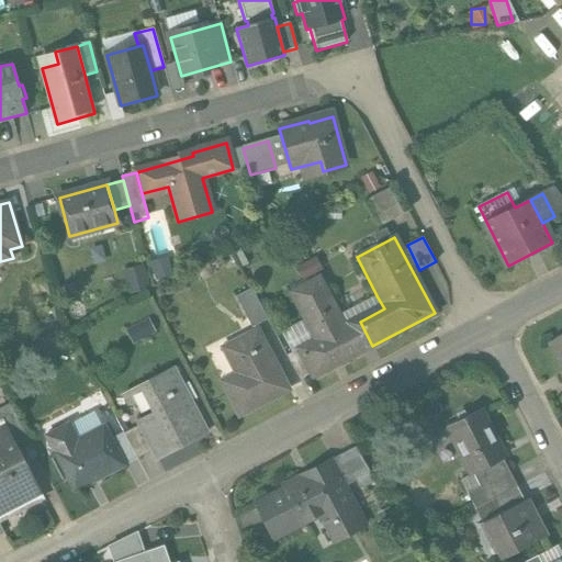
[(313,377),(359,352),(344,324),(319,277),(290,292),(315,339),(298,348),(311,373),(313,377)]
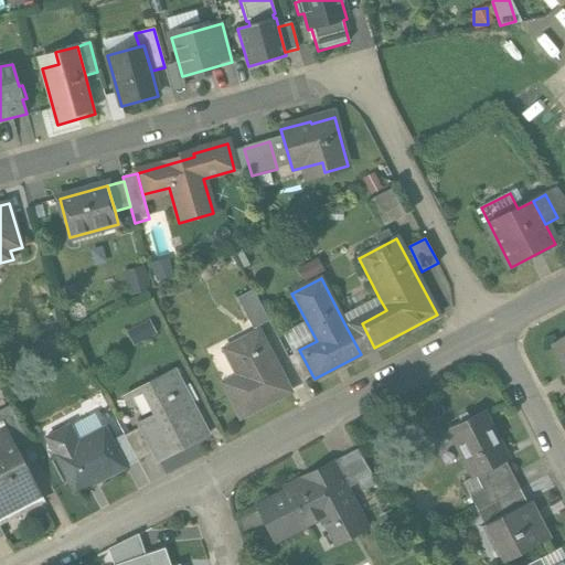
[(237,298),(254,329),(269,320),(253,289),(237,298)]
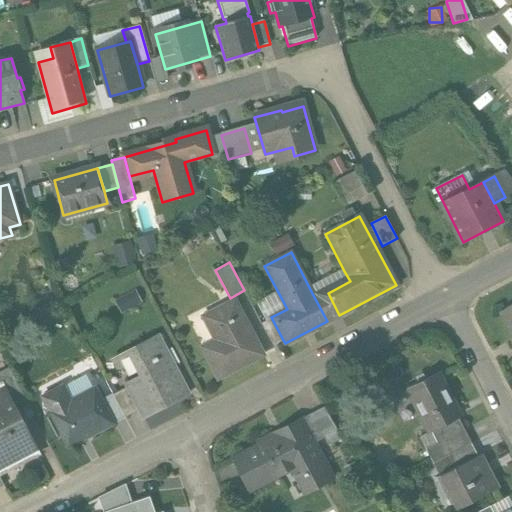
[(327,321),(339,315),(328,293),(326,289),(313,295),(327,321)]
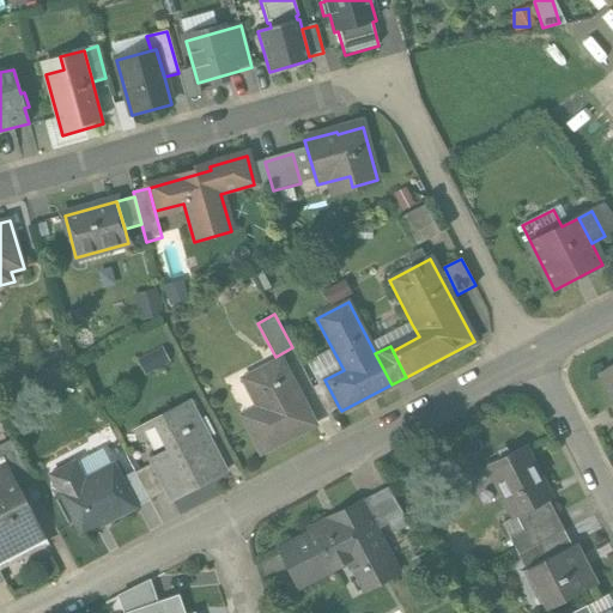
[(241,414),(261,453),(315,425),(281,359),(243,380),(256,406),(241,414)]
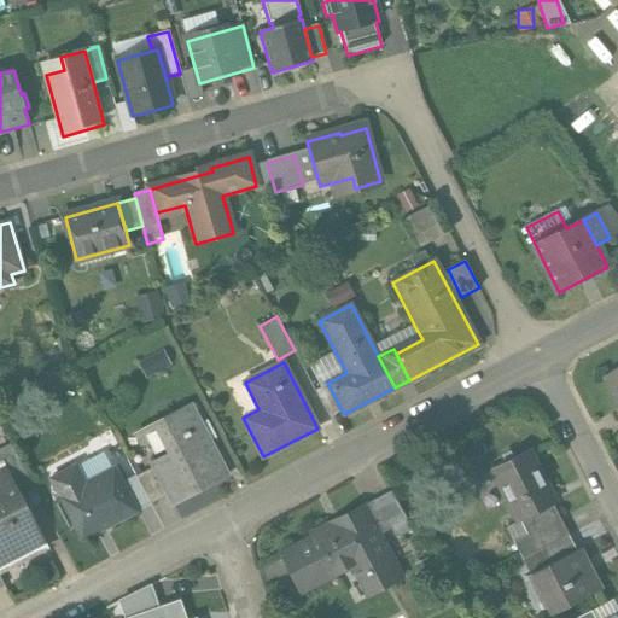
[(617,368),(604,377),(617,404),(617,368)]
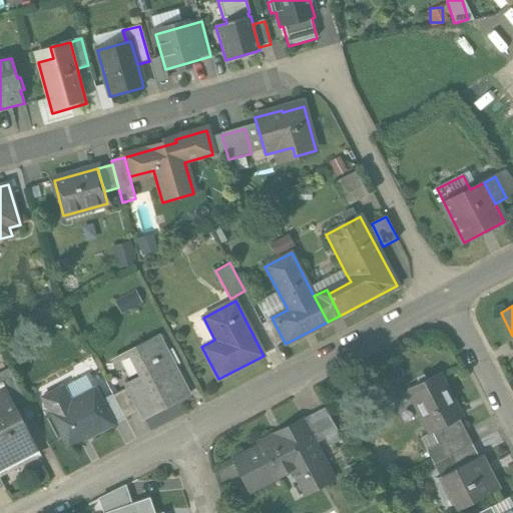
[(272,318),(262,324),(274,347),(284,341),(272,318)]
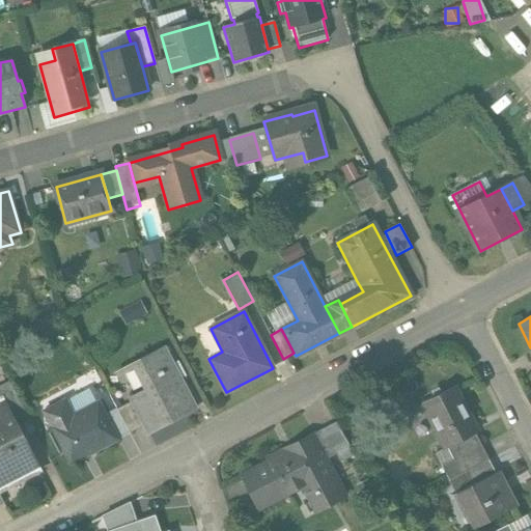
[(164,348),(117,372),(133,401),(145,424),(148,431),(195,407),(164,348)]
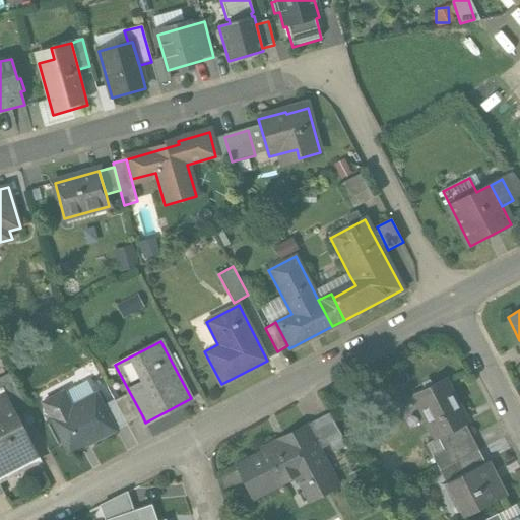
[(0,377),(0,389),(3,388),(15,411),(26,406),(8,373),(0,377)]
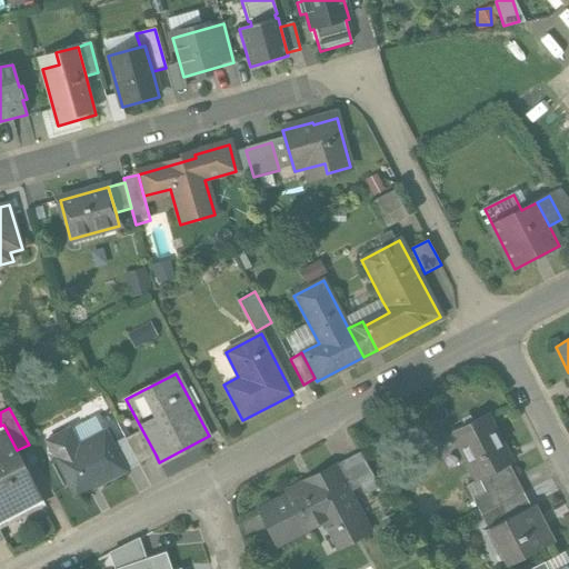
[(488,412),(451,431),(477,480),(483,477),(491,490),(516,478),(508,463),(513,461),(488,412)]
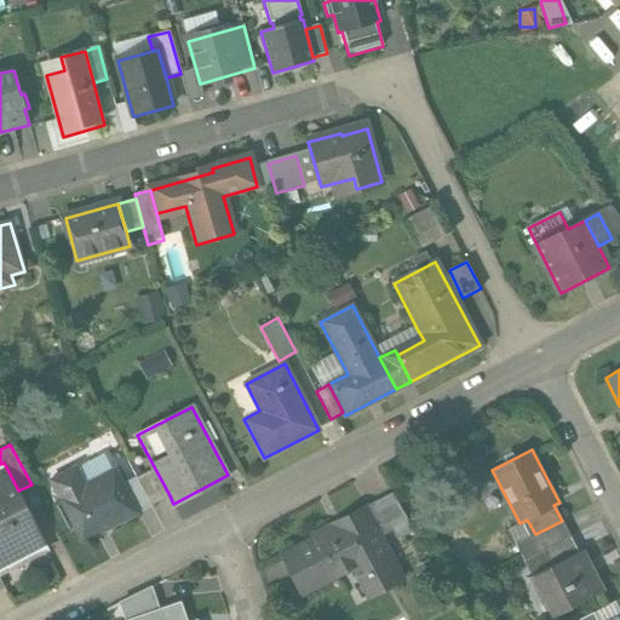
[(0,464),(0,573),(49,549),(18,491),(4,463),(0,464)]
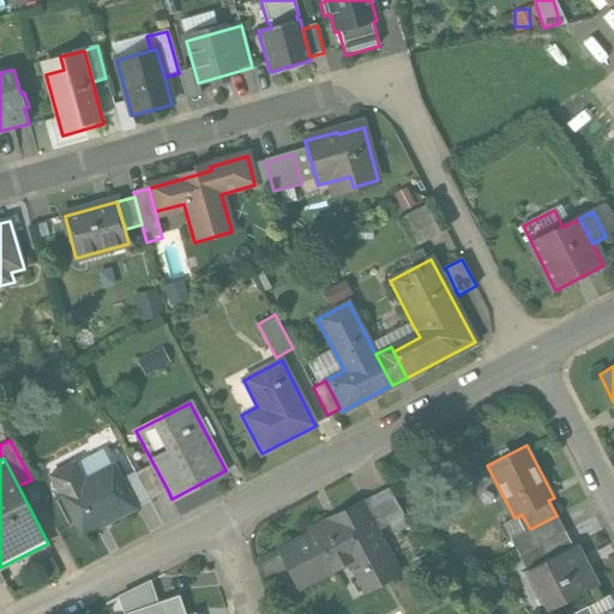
[(76,462),(50,475),(82,536),(137,507),(136,507),(122,481),(114,464),(92,475),(94,477),(85,481),(76,462)]
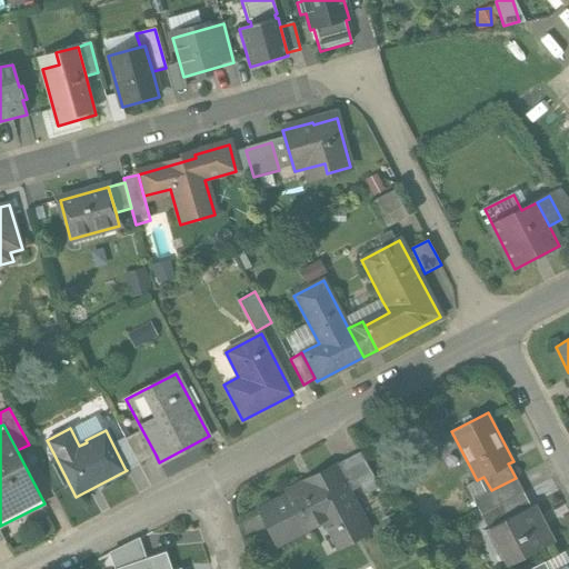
[(142,430),(126,439),(139,463),(156,455),(142,430)]
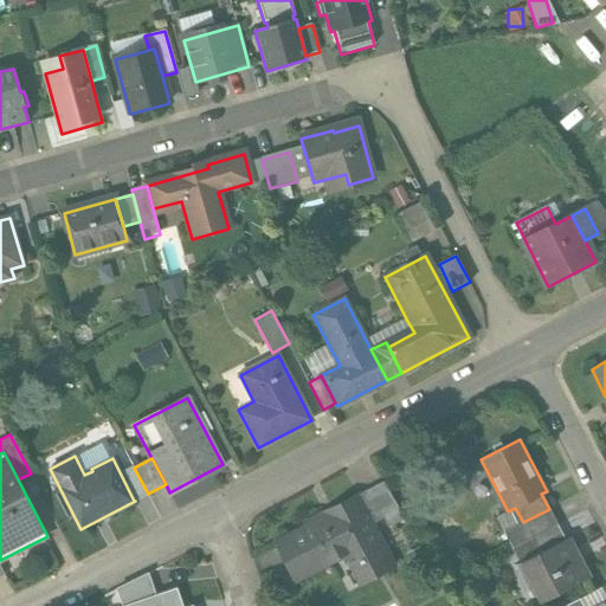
[(134,468),(121,475),(134,501),(148,494),(134,468)]
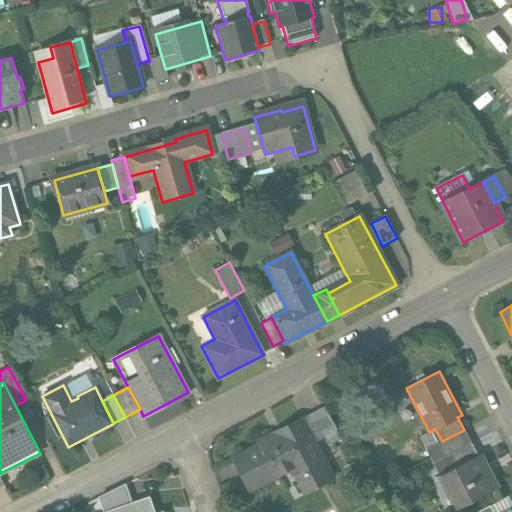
[(324,408),(302,419),(315,443),(336,431),(324,408)]
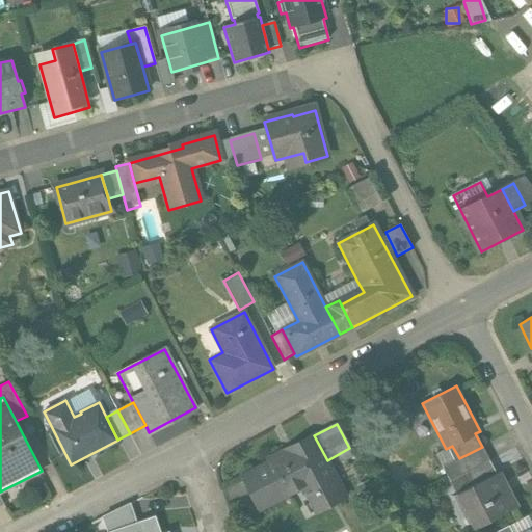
[(314,435),(269,459),(273,468),(260,475),(258,472),(244,479),(260,509),(296,490),(299,497),(313,490),(322,507),(345,495),(327,460),(314,435)]
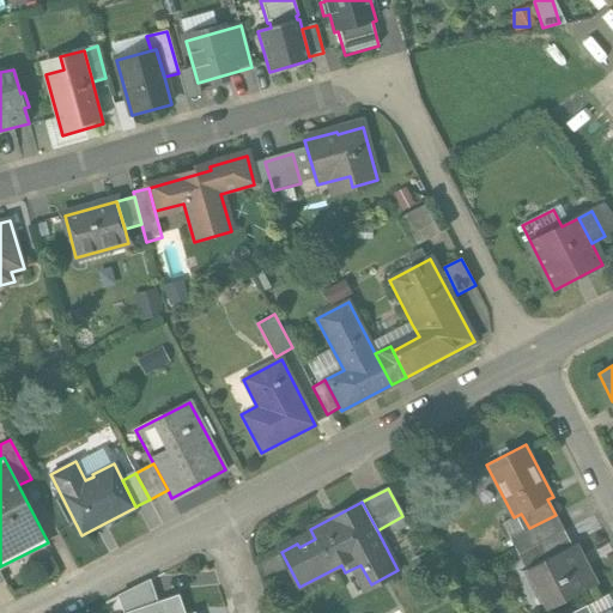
[(565,532),(556,515),(529,528),(510,538),(520,556),(536,546),(565,532)]
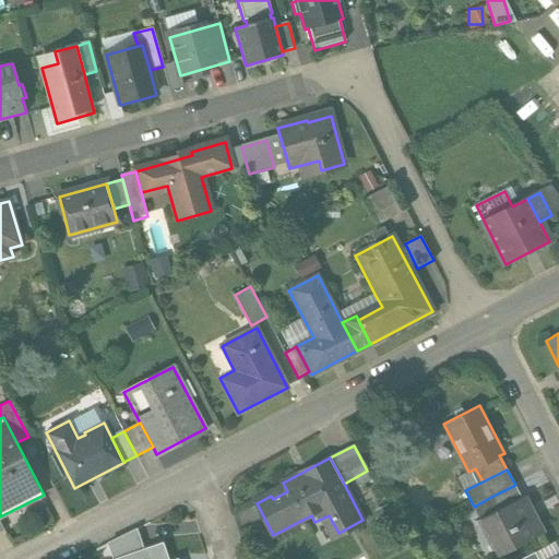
[(489,498),(496,511),(522,498),(515,485),(489,498)]
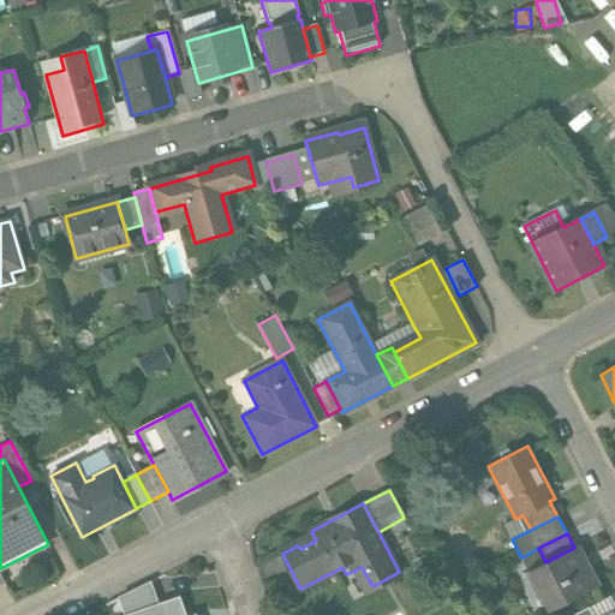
[(599,586),(578,545),(574,548),(545,562),(529,572),(549,611),(599,586)]
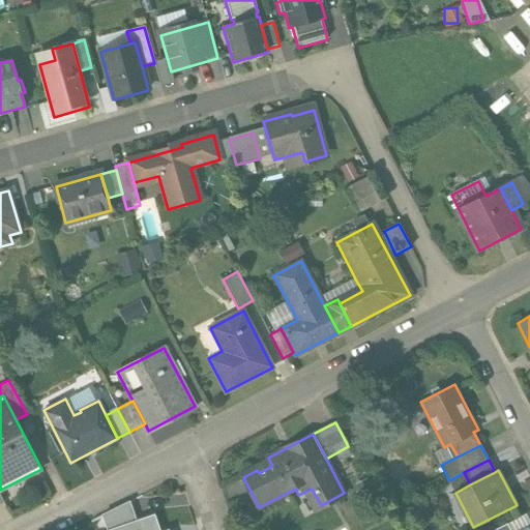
[(102,518),(107,529),(118,529),(136,524),(128,504),(102,518)]
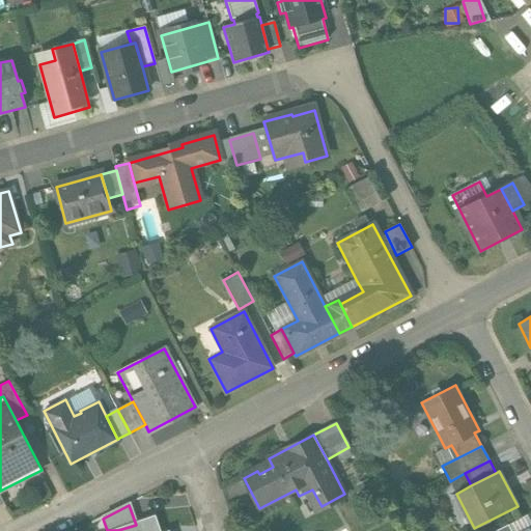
[(136,525),(118,530),(157,530),(152,519),(136,525)]
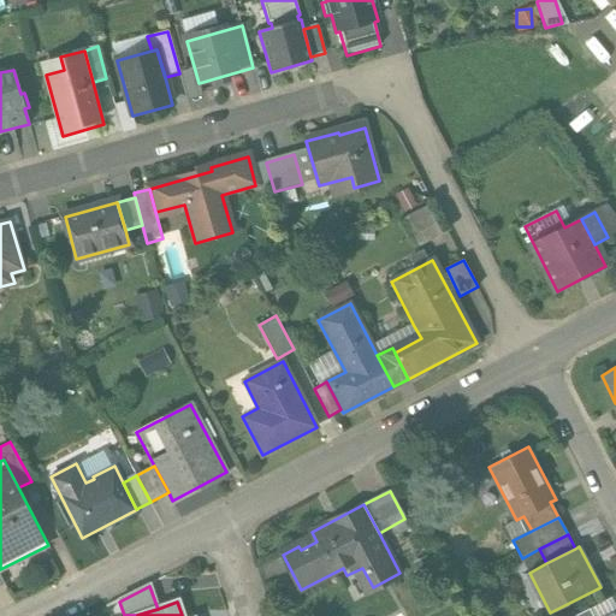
[(578,615),(608,615),(609,615),(603,604),(578,615)]
